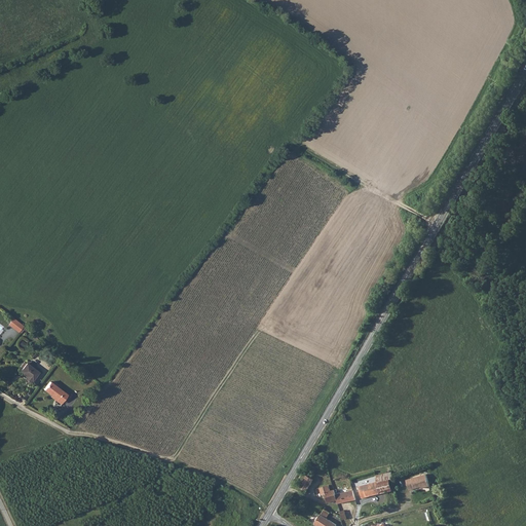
[(12,327),(19,332),(24,326),(17,321),(12,327)]
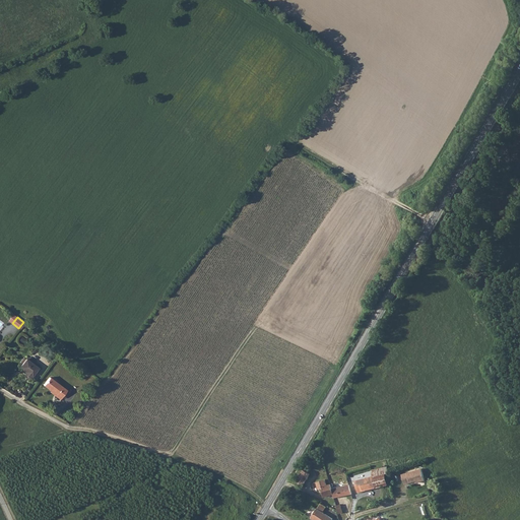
[(31,376),(39,368),(25,359),(21,365),(19,367),(25,372),(26,372),(30,376),(31,376)]
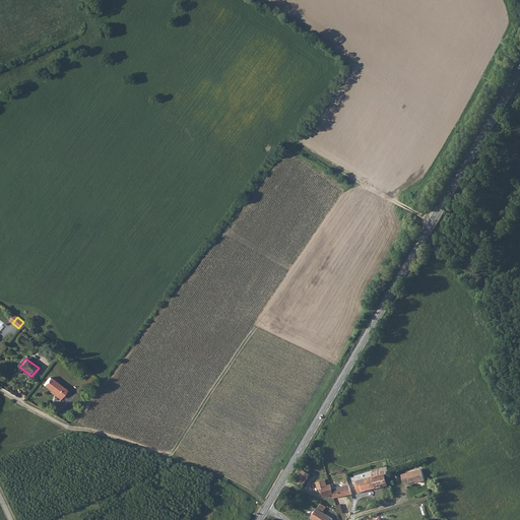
[(61,397),(67,390),(50,377),(44,385),(51,390),(57,395),(57,394),(61,397)]
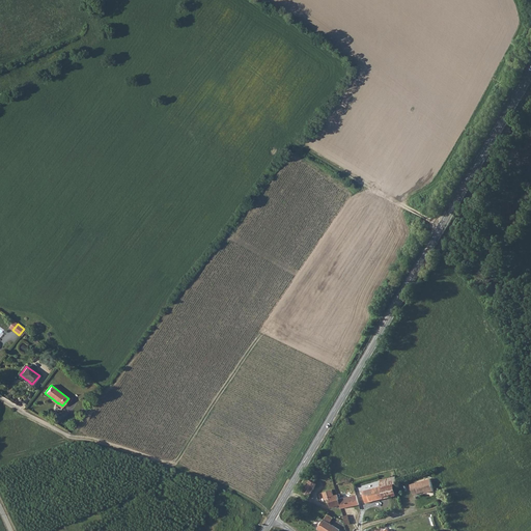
[(51,399),(61,408),(62,406),(58,402),(58,403),(52,398),(51,399)]
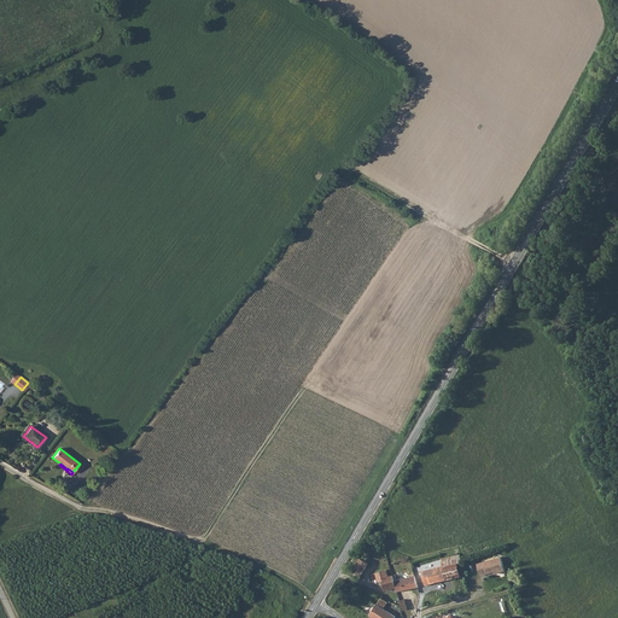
[(458,563),(458,564),(462,563),(461,558),(460,554),(441,559),(443,566),(458,563)]
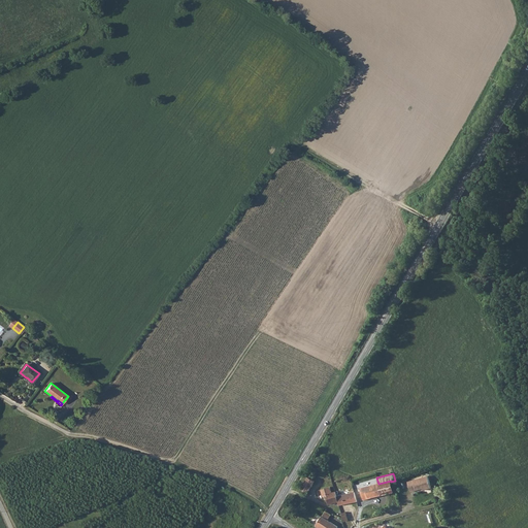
[(425,490),(431,488),(428,475),(414,480),(414,481),(416,490),(424,488),(425,490)]
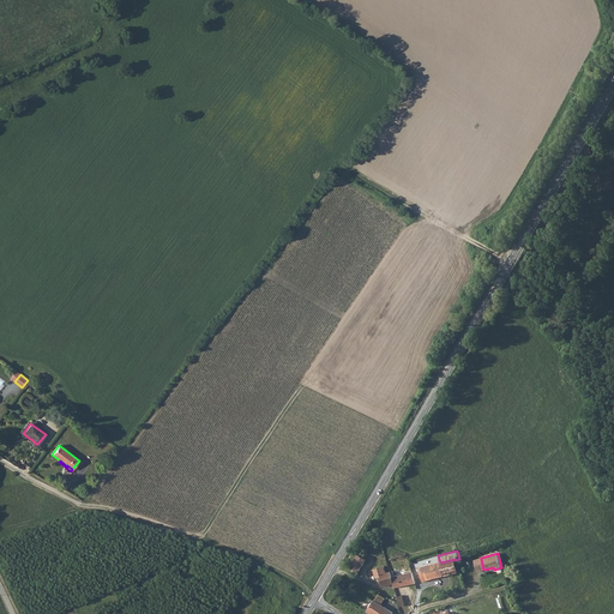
[(362,558),(359,555),(350,569),(359,573),(362,566),(366,560),(366,559),(362,558)]
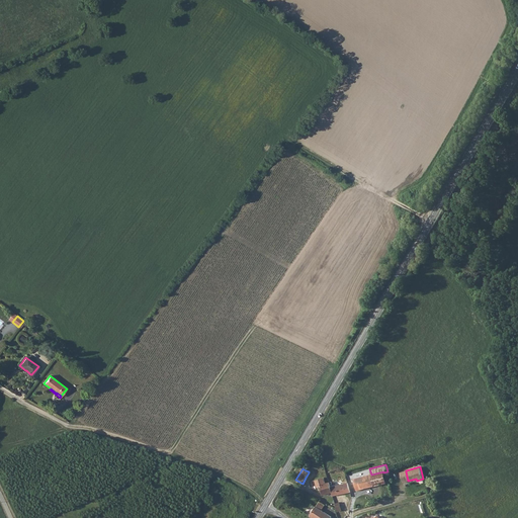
[(371,475),(374,486),(386,483),(383,472),(383,471),(371,475)]
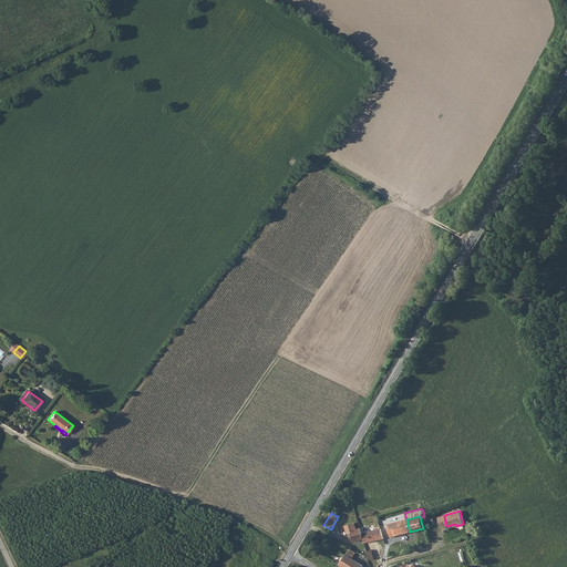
[(410,532),(406,519),(387,524),(389,529),(390,537),(410,532)]
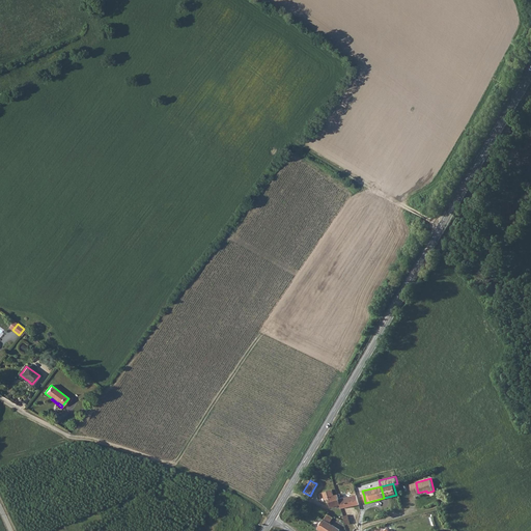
[(332,490),(323,493),(325,500),(328,499),(331,507),(340,504),(339,500),(337,495),(334,496),(332,490)]
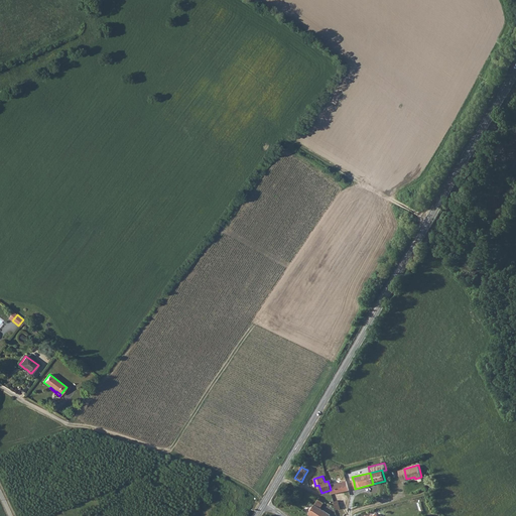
[(330,486),(332,494),(349,491),(347,481),(330,486)]
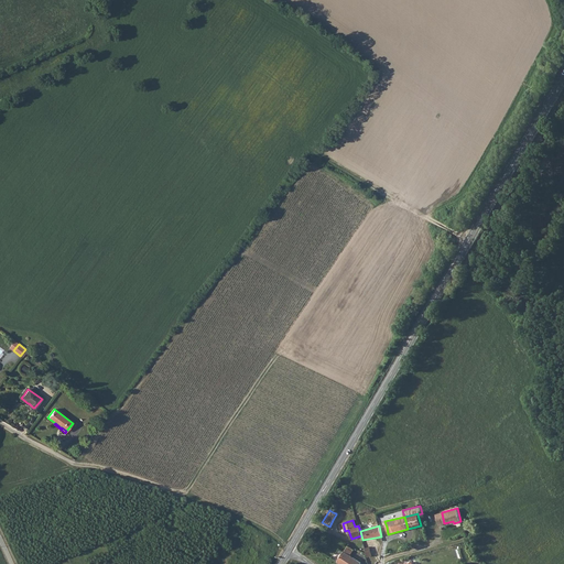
[(345,552),(350,555),(354,550),(348,546),(345,552)]
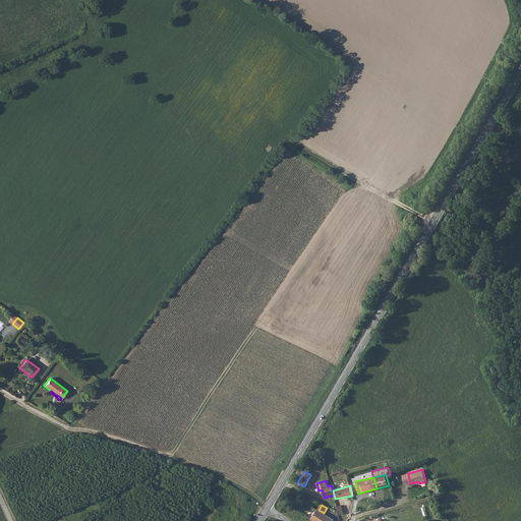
[(319,510),(317,509),(311,519),(314,520),(333,520),(334,520),(324,513),(319,510)]
